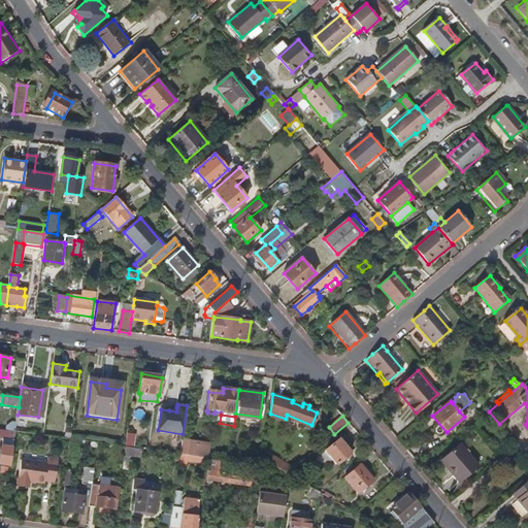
[(6,426),(5,430),(14,431),(17,422),(11,422),(6,426)]
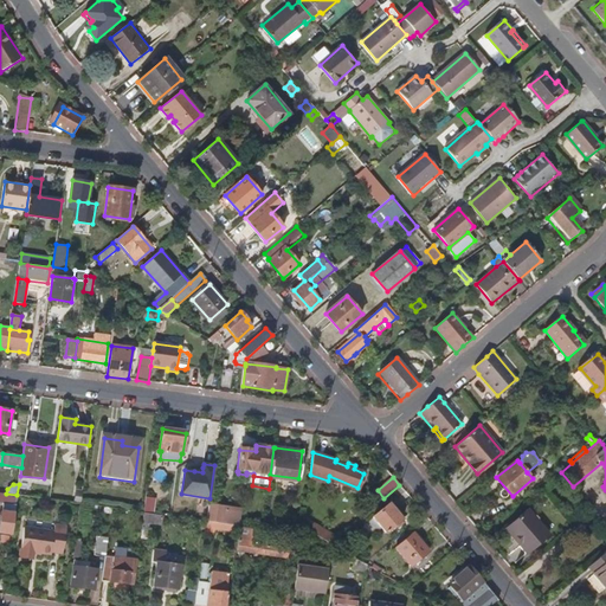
[(15,505),(17,495),(6,494),(0,492),(0,502),(4,503),(15,505)]
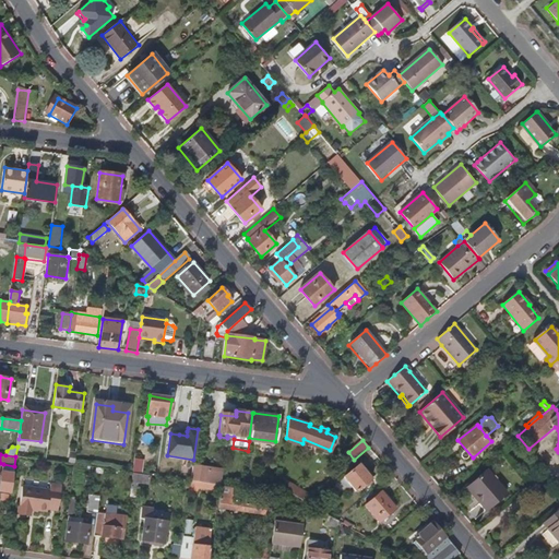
[(206,483),(210,462),(193,460),(191,482),(206,483)]
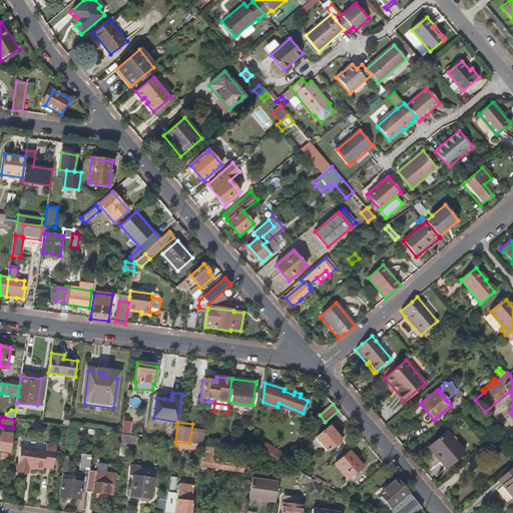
[(202,445),(204,426),(192,424),(189,443),(202,445)]
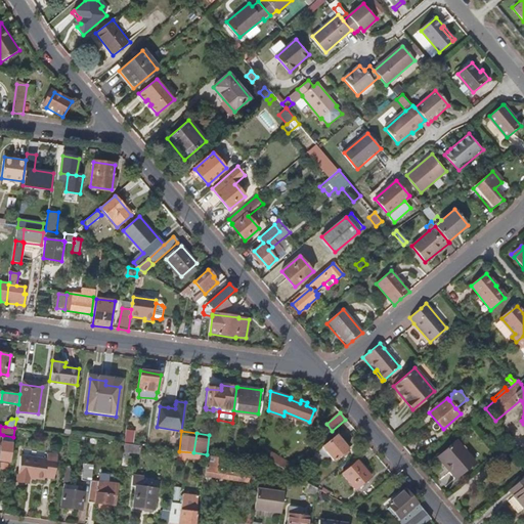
[(338,434),(324,445),(336,459),(349,447),(338,434)]
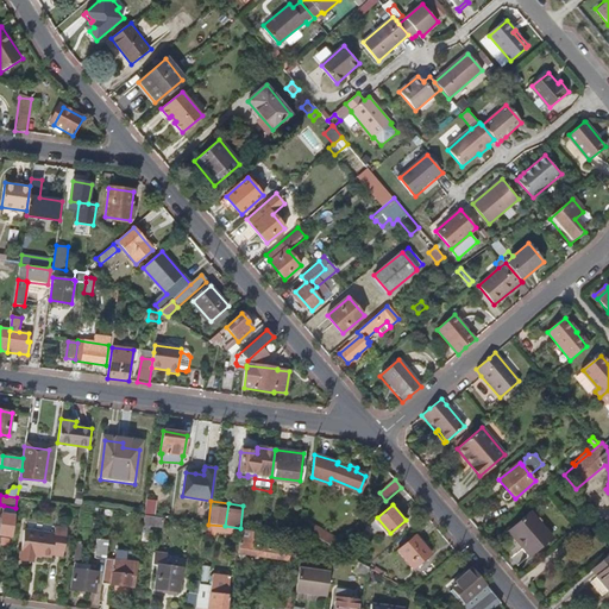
[(0,535),(11,538),(16,508),(4,506),(2,514),(1,514),(0,520),(0,535)]
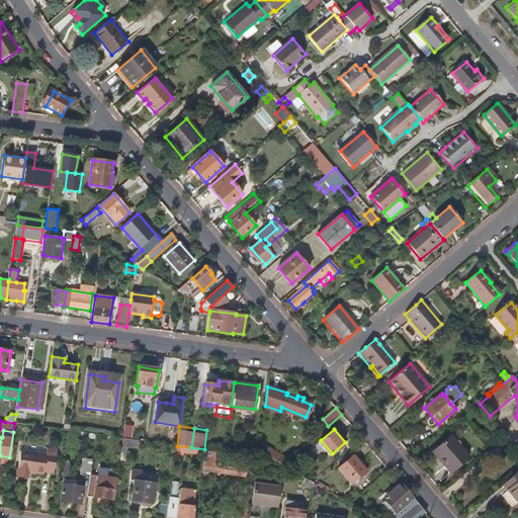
[(176,445),(178,432),(170,431),(168,444),(176,445)]
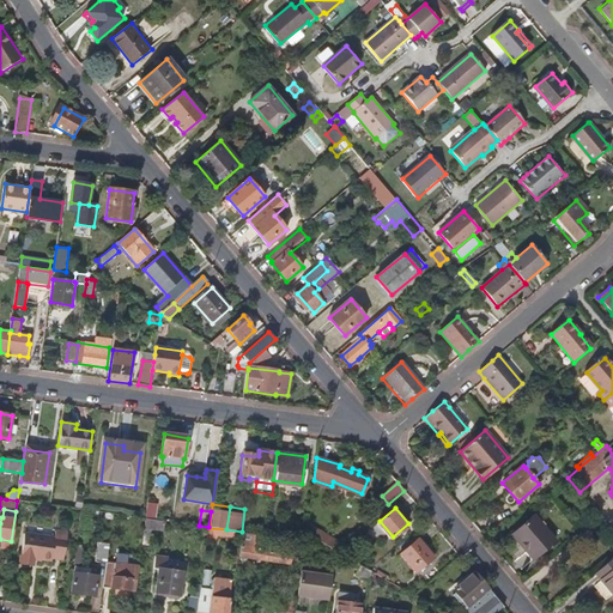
[(554,541),(533,516),(513,534),(527,551),(526,552),(532,559),(554,541)]
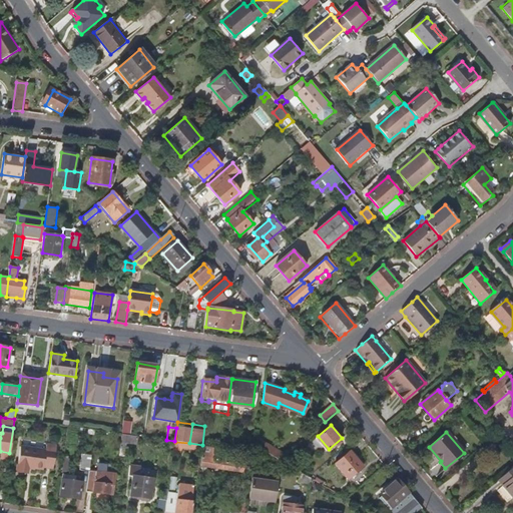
[(124,457),(127,441),(132,442),(133,436),(121,434),(118,456),(124,457)]
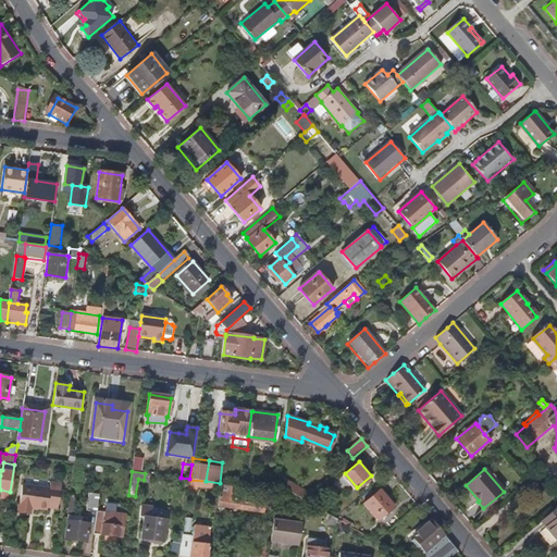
[(309,494),(280,477),(279,485),(302,498),(309,494)]
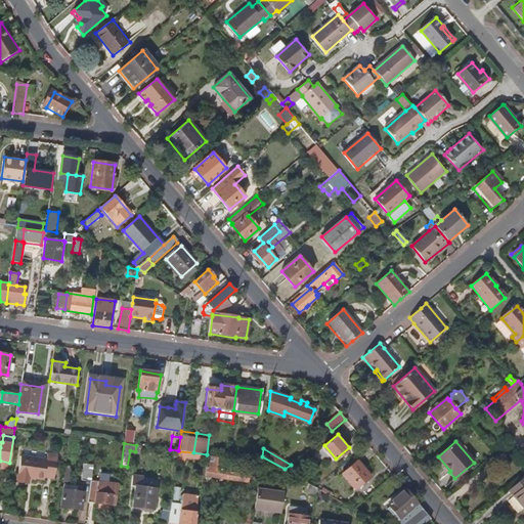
[(193,452),(179,451),(177,461),(185,462),(186,459),(206,461),(207,454),(193,452)]
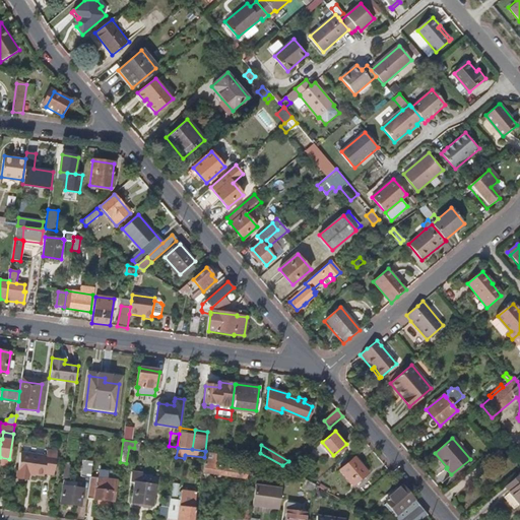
[(46,451),(45,457),(19,453),(16,476),(27,478),(28,474),(43,476),(44,473),(53,475),(56,453),(46,451)]
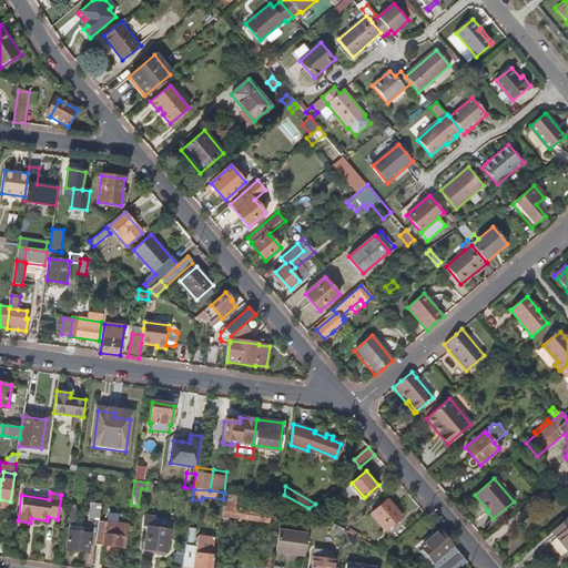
[(271,515),(241,510),(242,497),(225,495),(223,516),(270,523),(271,515)]
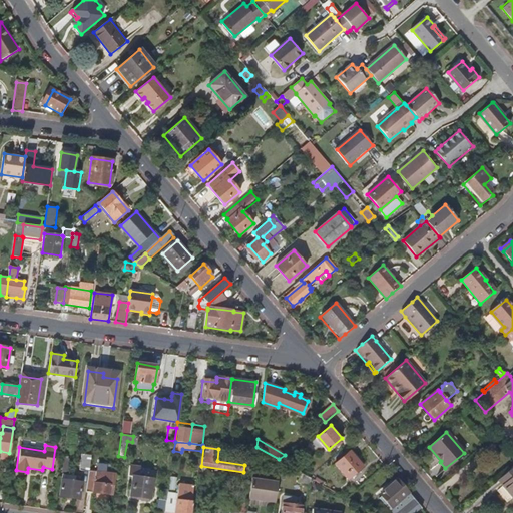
[(350,451),(334,464),(348,479),(363,466),(350,451)]
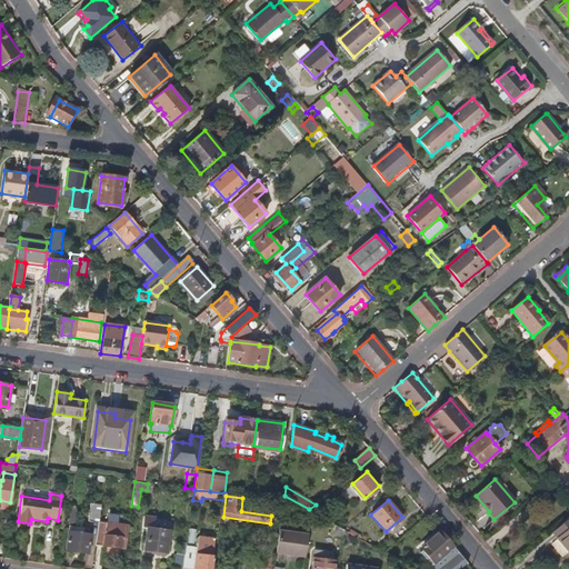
[(99,523),(101,507),(91,505),(89,522),(99,523)]
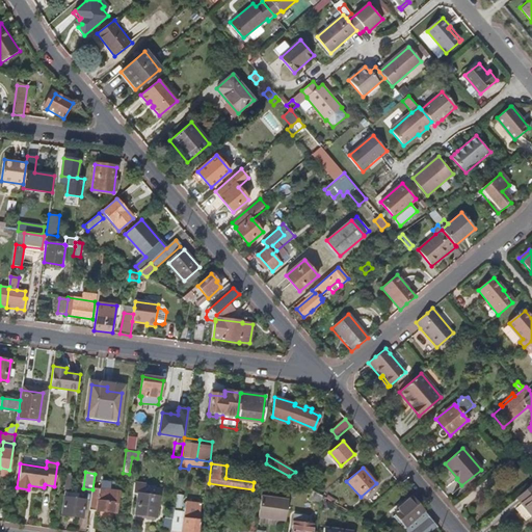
[(531,484),(516,498),(531,515),(531,484)]
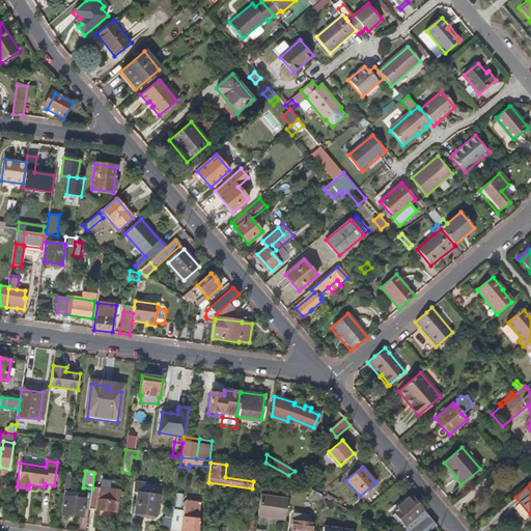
[(309,494),(311,488),(305,485),(303,491),(309,494)]
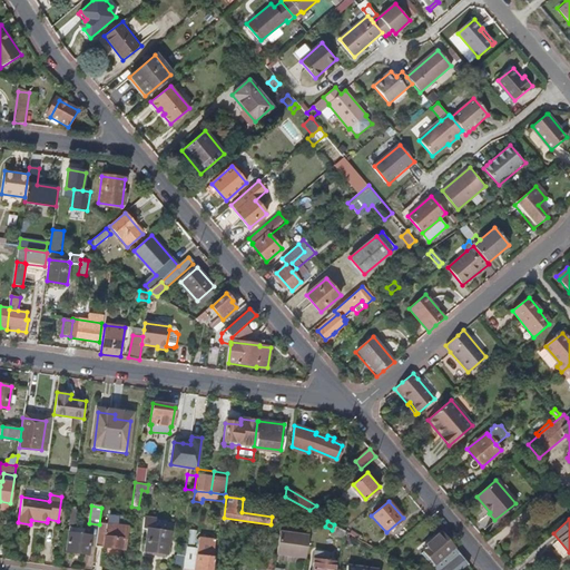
[(126,550),(129,529),(99,524),(96,546),(126,550)]
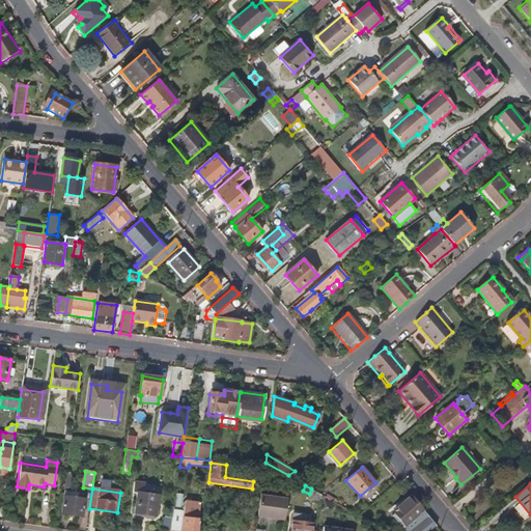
[(311,488),(309,494),(307,499),(319,504),(320,494),(311,488)]
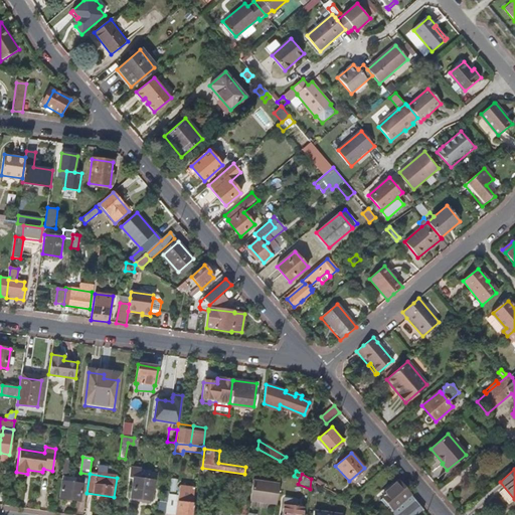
[(153,482),(134,479),(131,498),(151,501),(153,482)]
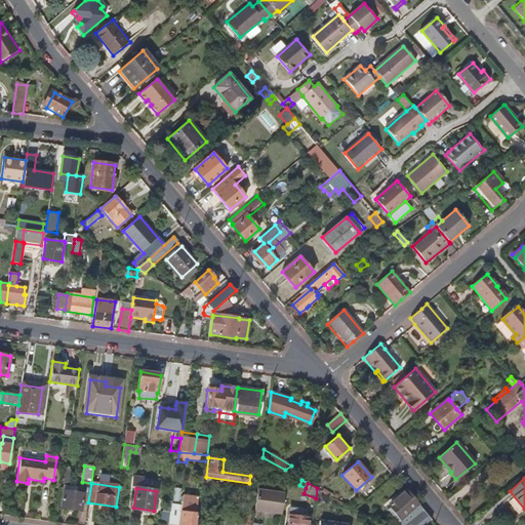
[(171,503),(178,505),(180,489),(173,488),(172,502),(171,503)]
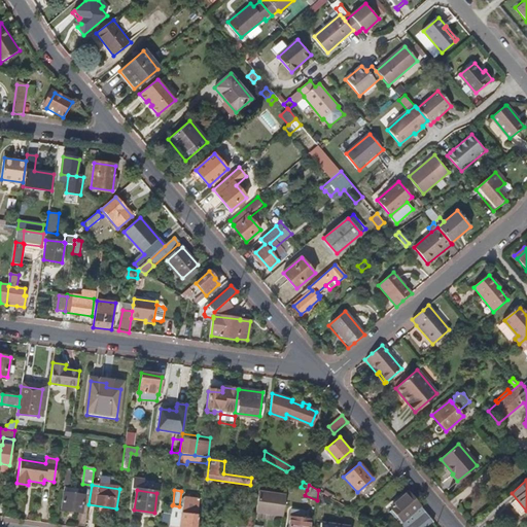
[(283,516),(286,494),(259,490),(256,512),(283,516)]
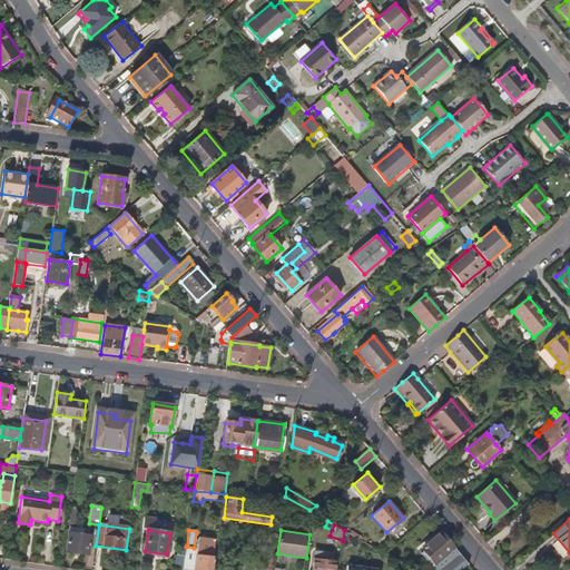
[(91,536),(69,532),(67,552),(88,554),(91,536)]
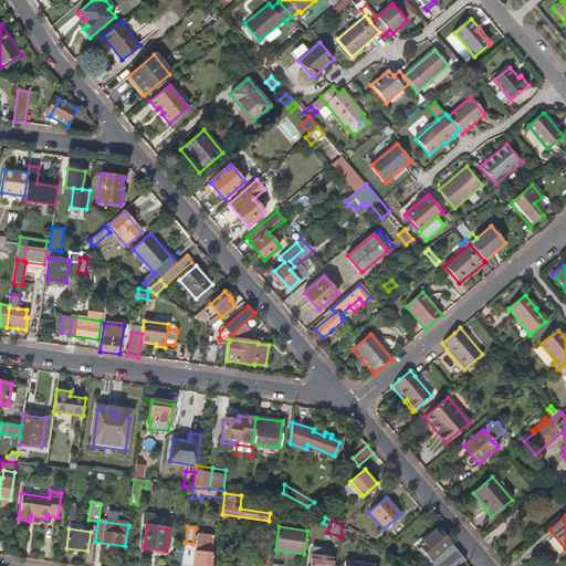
[(433,559),(451,544),(438,528),(420,544),(433,559)]
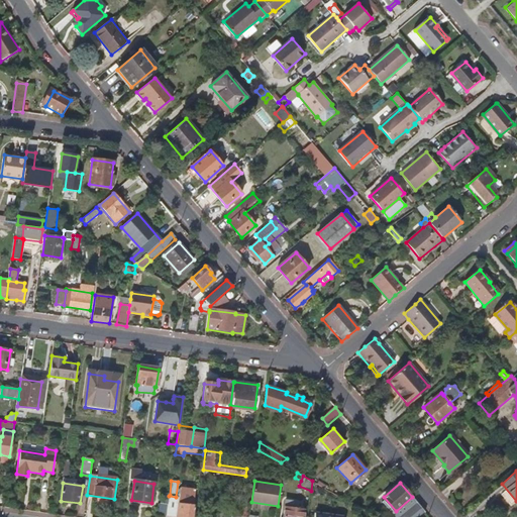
[(191,516),(194,491),(181,489),(179,498),(176,497),(169,496),(166,516),(170,516),(191,516)]
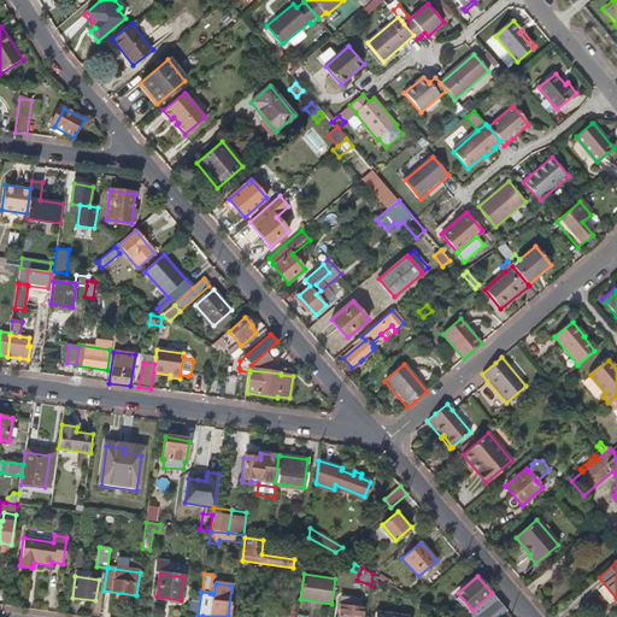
[(201,592),(203,591),(195,589),(193,603),(191,603),(188,616),(198,616),(201,592)]
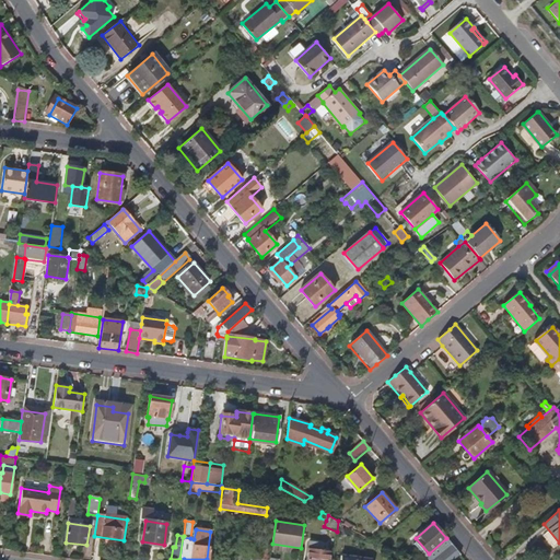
[(453,559),(461,555),(446,538),(429,553),(434,559),(453,559)]
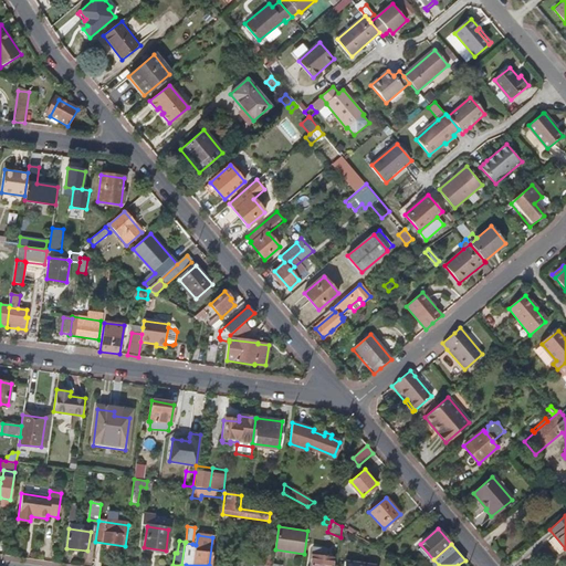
[(335,565),(332,565),(333,559),(325,558),(325,553),(320,552),(320,551),(312,549),(310,565),(335,565)]
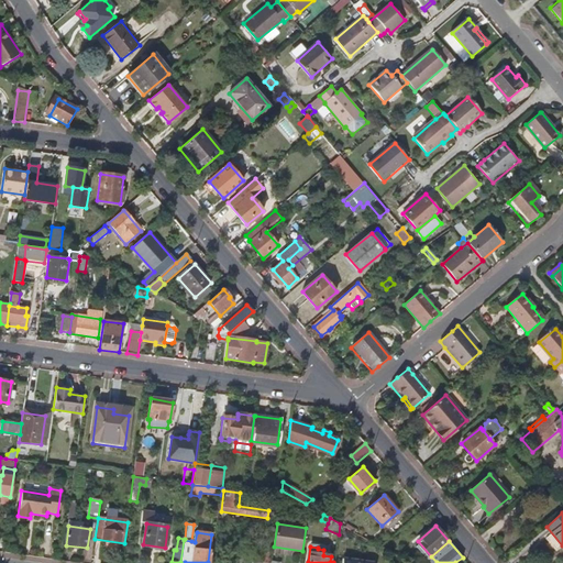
[(268,562),(271,550),(253,548),(251,562),(268,562)]
